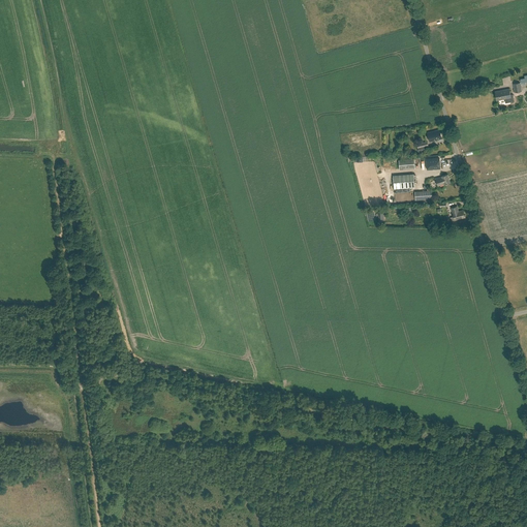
[(512,82),(514,90),(520,89),(519,81),(512,82)]
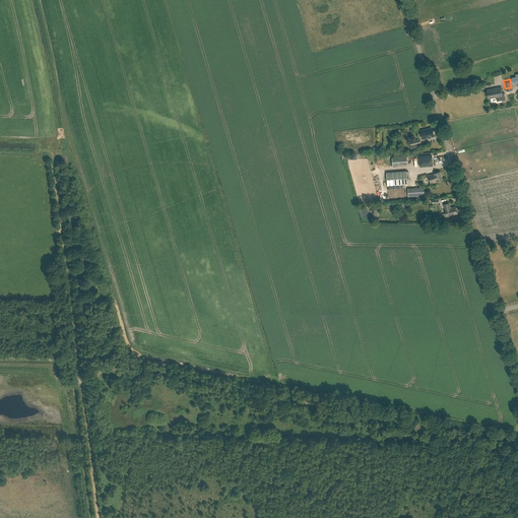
[(504,90),(501,90),(500,85),(486,87),(488,96),(496,94),(496,98),(498,99),(503,98),(505,95),(504,90)]
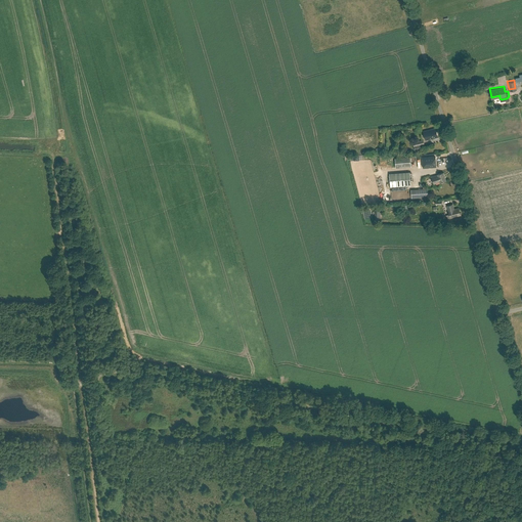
[(423,138),(426,137),(431,136),(432,138),(436,137),(434,129),(429,130),(429,127),(421,129),(423,138)]
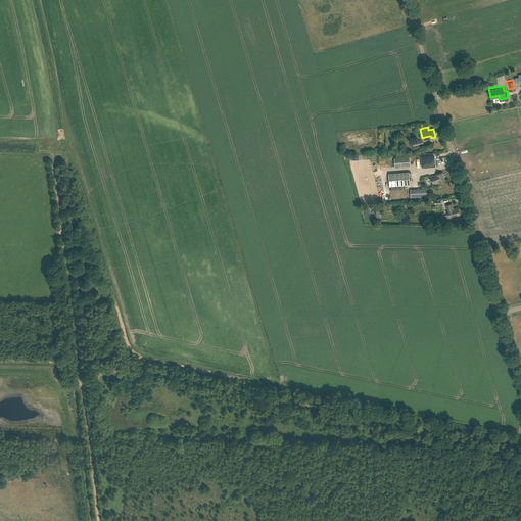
[(413,148),(419,146),(418,143),(422,142),(421,138),(411,140),(413,148)]
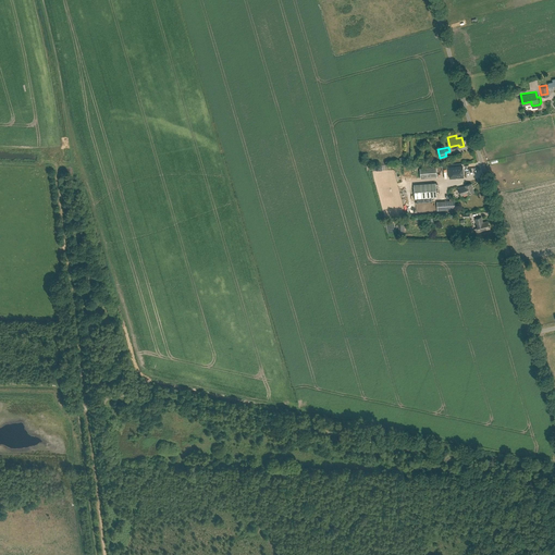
[(522,156),(525,164),(539,161),(537,152),(522,156)]
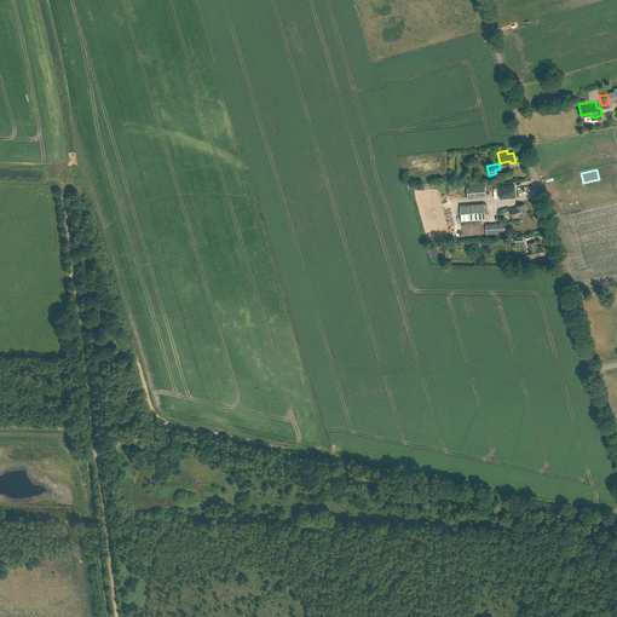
[(499,196),(513,195),(512,183),(497,184),(499,196)]
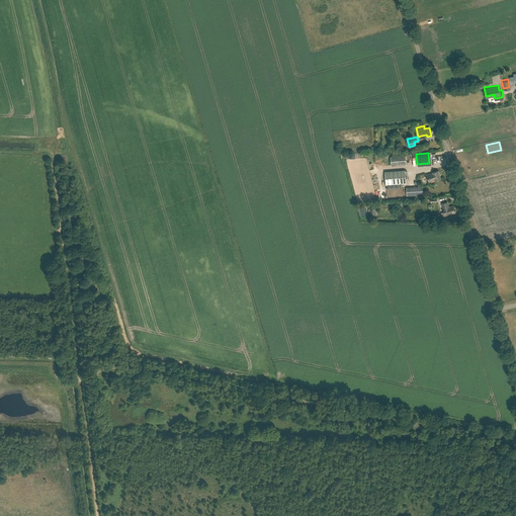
[(390,154),(390,164),(405,163),(404,154),(390,154)]
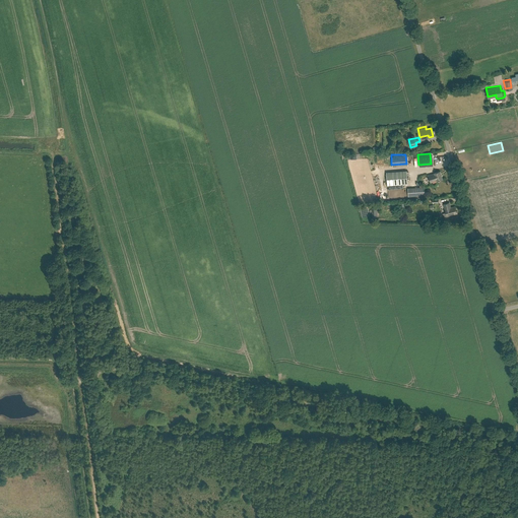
[(386,184),(406,182),(405,169),(385,170),(386,184)]
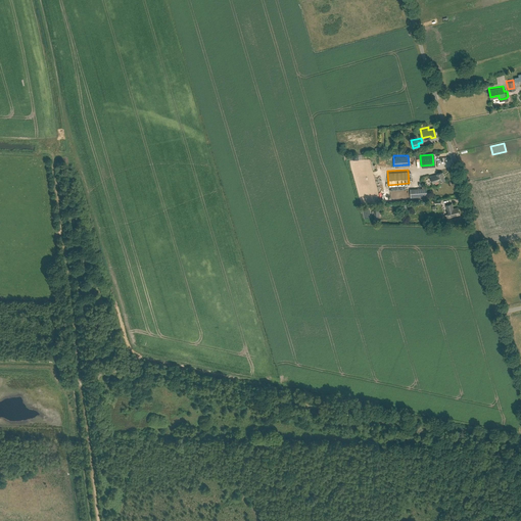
[(431,182),(437,180),(437,181),(443,179),(440,171),(434,172),(435,173),(429,175),(431,182)]
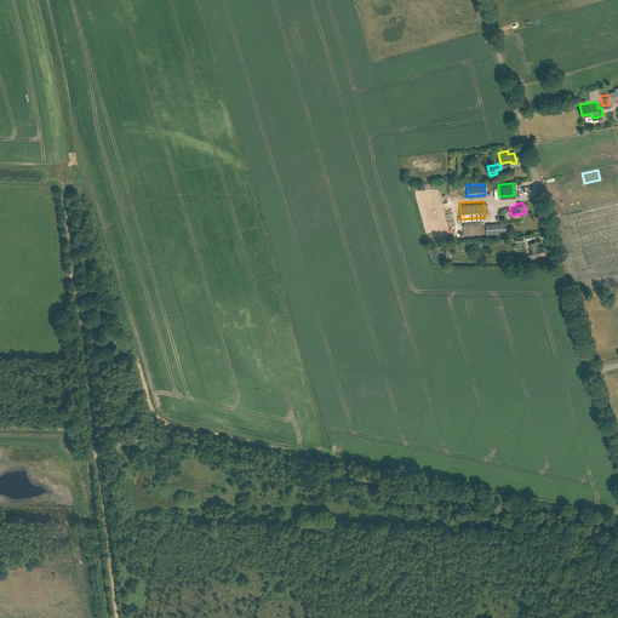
[(485,222),(486,233),(505,232),(504,221),(485,222)]
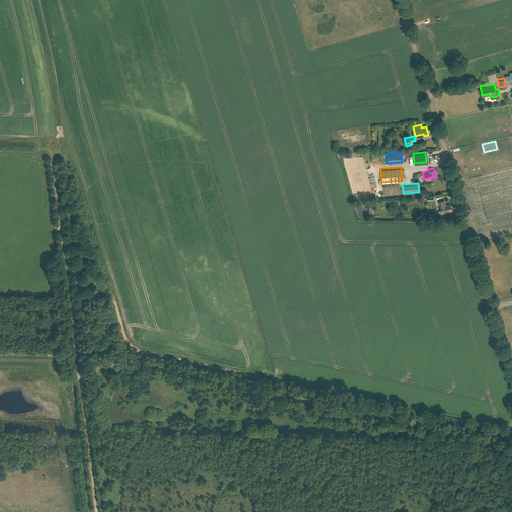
[(439,205),(440,208),(436,209),(437,213),(441,212),(441,211),(451,209),(449,202),(444,203),(443,198),(438,200),(439,205)]
